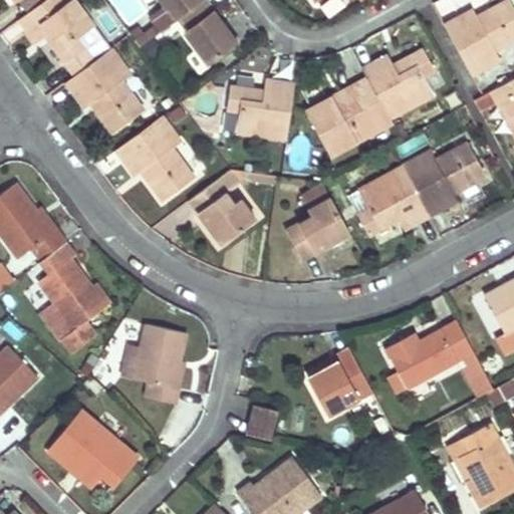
[(44,0),(19,0),(16,2),(25,14),(44,0)]
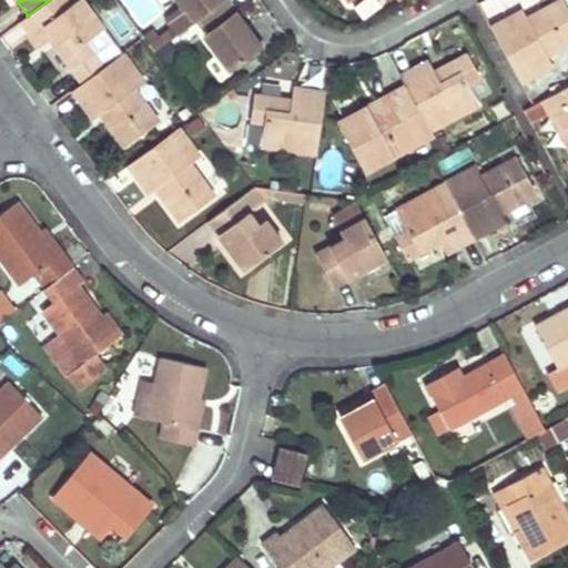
[(103,29),(82,0),(49,0),(28,16),(20,21),(40,47),(50,40),(83,83),(104,68),(85,42),(103,29)]
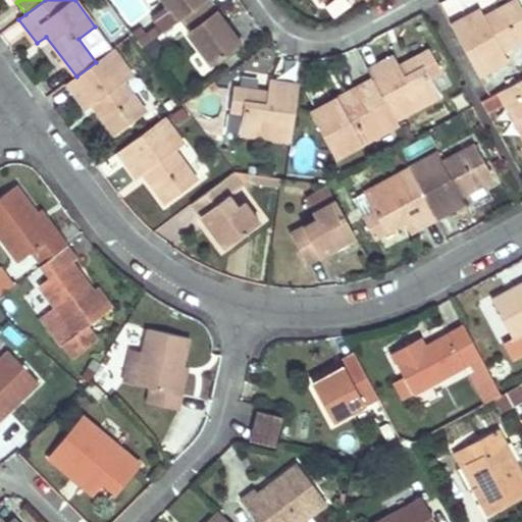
[(163,0),(167,6),(157,13),(168,28),(183,17),(205,0),(163,0)]
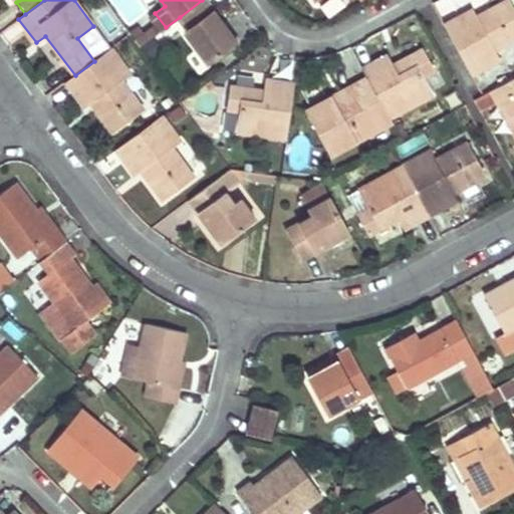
[(204,0),(202,0),(180,17),(188,28),(184,31),(208,62),(237,43),(204,0)]
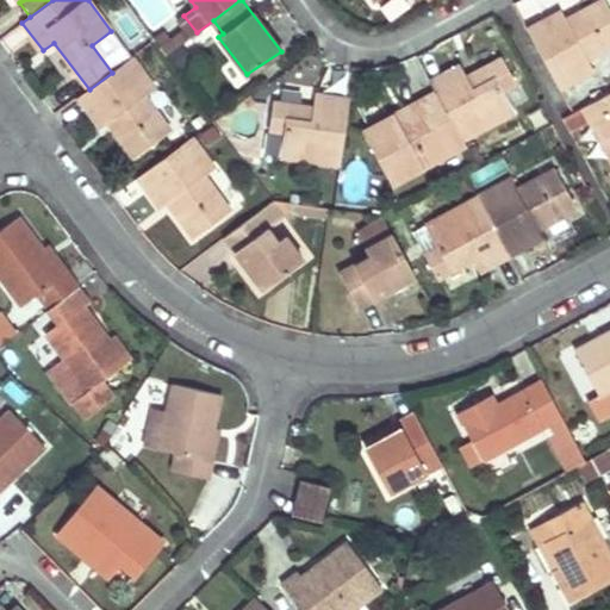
[(383,0),(390,14),(423,0),(383,0)]
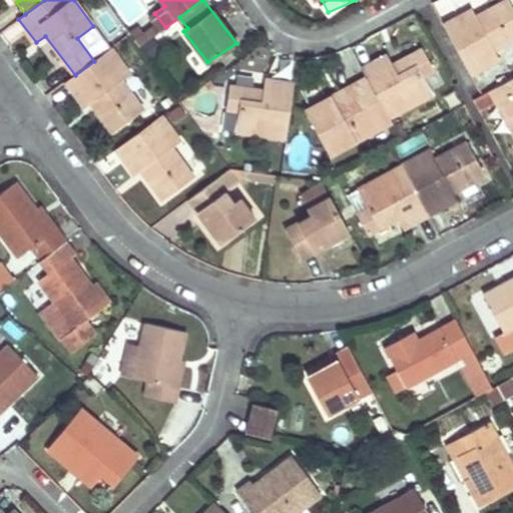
[(472,9),(443,24),(471,74),(499,59),(494,48),(512,38),(512,9),(508,0),(506,0),(476,16),(472,9)]
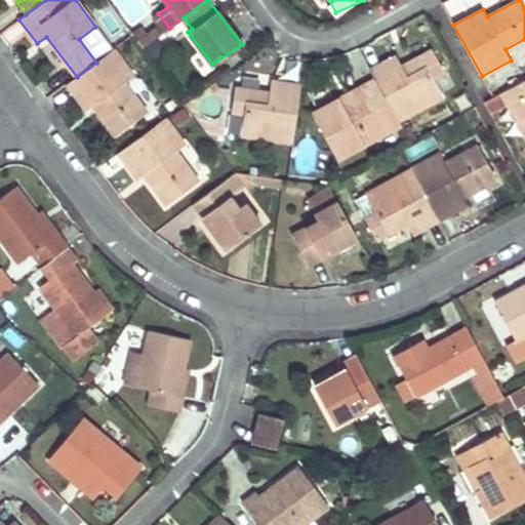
[(395,55),(371,70),(375,78),(398,120),(443,95),(432,77),(444,71),(433,48),(406,64),(409,68),(403,72),(395,55)]
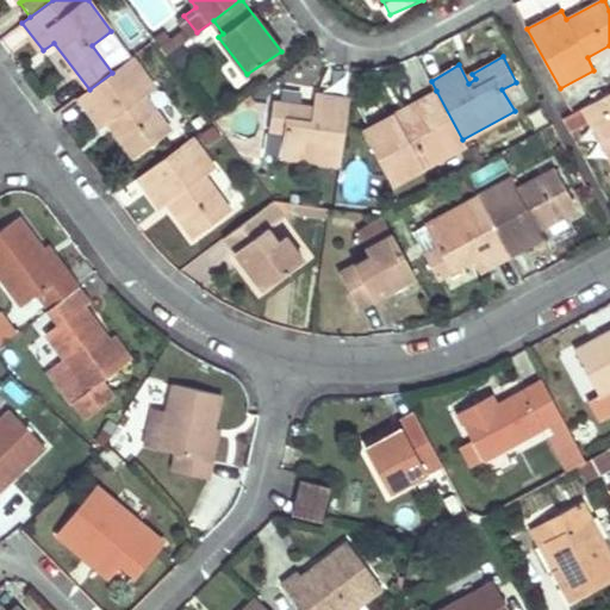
[(89,89),(78,98),(100,128),(109,122),(134,157),(170,130),(143,95),(154,88),(131,57),(112,73),(89,89)]
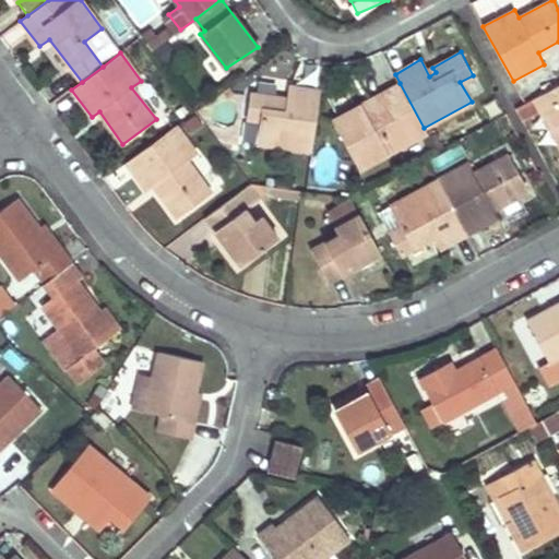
[(361,104),(333,120),(359,168),(426,132),(424,128),(400,83),(371,98),(376,107),(366,111),(361,104)]
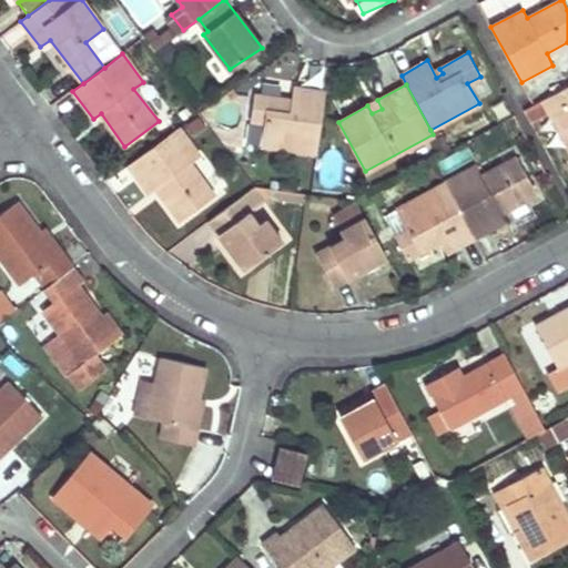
[(567,84),(534,104),(524,110),(530,123),(549,112),(567,146),(567,84)]
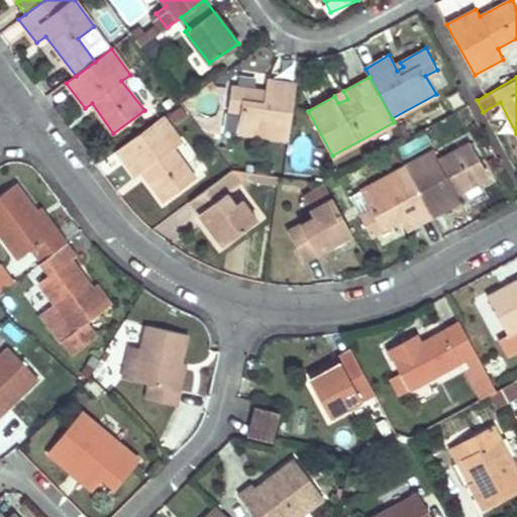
[(267,91),(231,86),(228,109),(240,111),(237,132),(288,140),(296,84),(268,80),(267,91)]
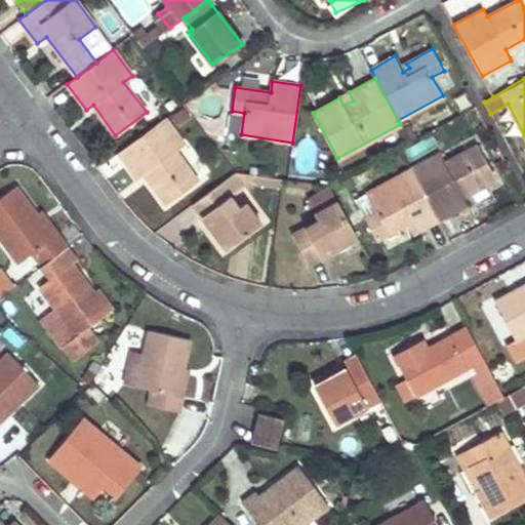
[(164,118),(118,153),(137,179),(145,174),(166,205),(198,180),(176,152),(185,145),(164,118)]
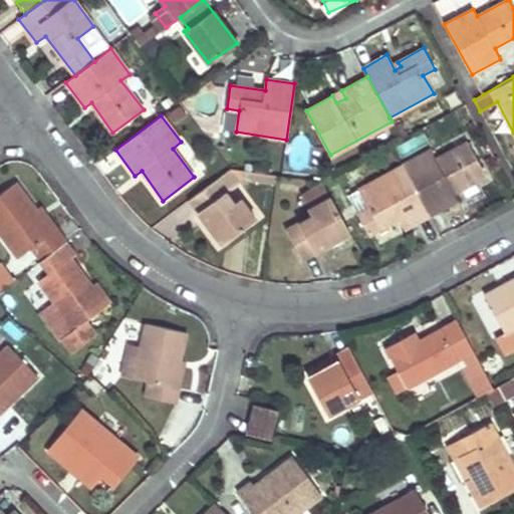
[(430,150),(402,165),(429,215),(457,200),(453,193),(486,176),(467,143),(435,161),(430,150)]
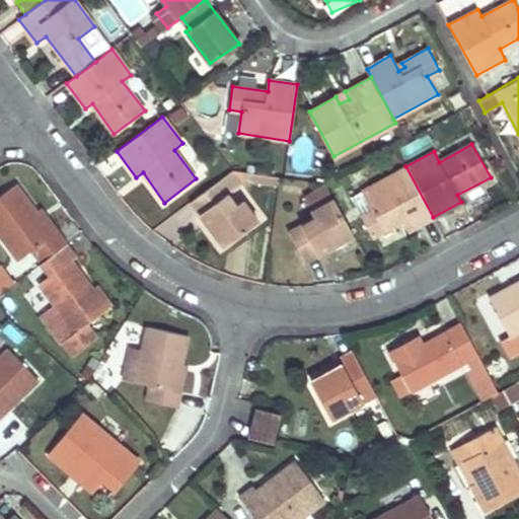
[(405,166),(361,192),(372,210),(360,216),(371,236),(401,221),(408,231),(433,217),(405,166)]
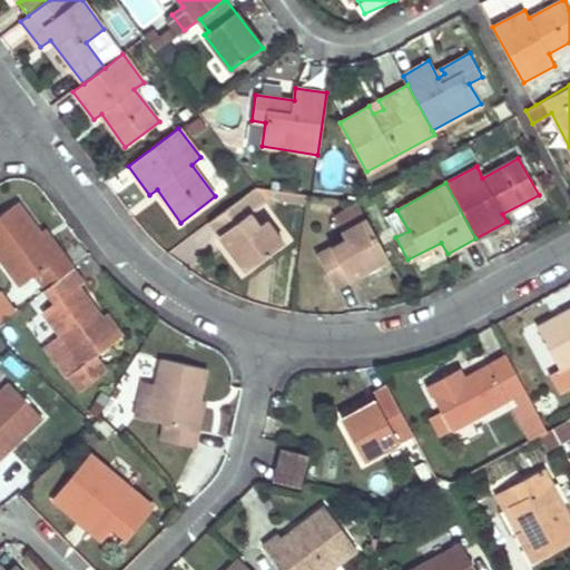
[(255,188),(239,199),(249,213),(278,192),(255,188)]
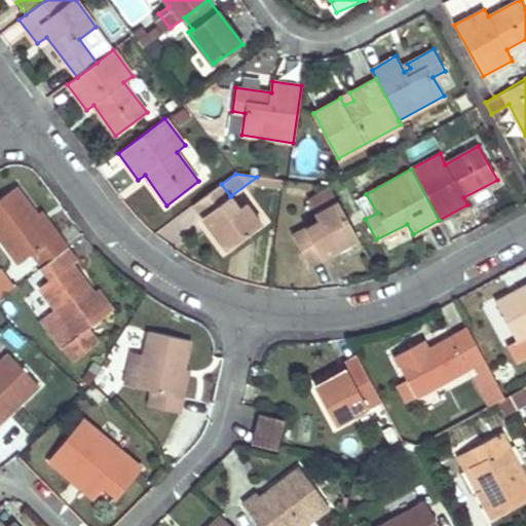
[(221,184),(193,204),(227,251),(260,225),(246,204),(238,209),(230,196),(221,184)]
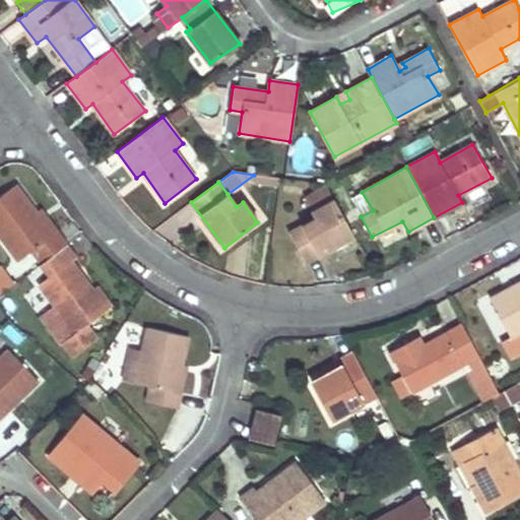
[(14,185),(0,195),(0,236),(18,261),(30,251),(40,264),(66,245),(56,231),(52,235),(37,214),(14,185)]
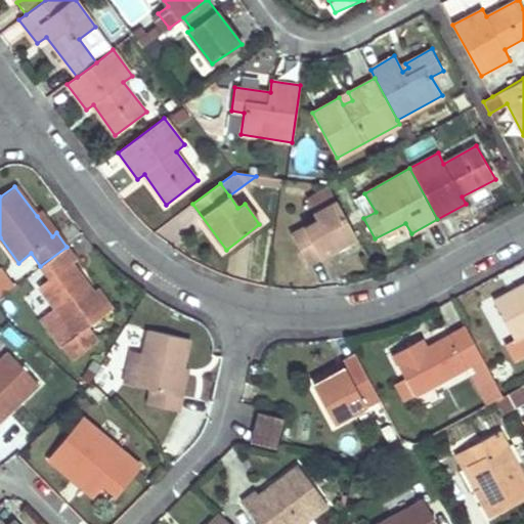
[(329,186),(305,199),(313,214),(337,201),(329,186)]
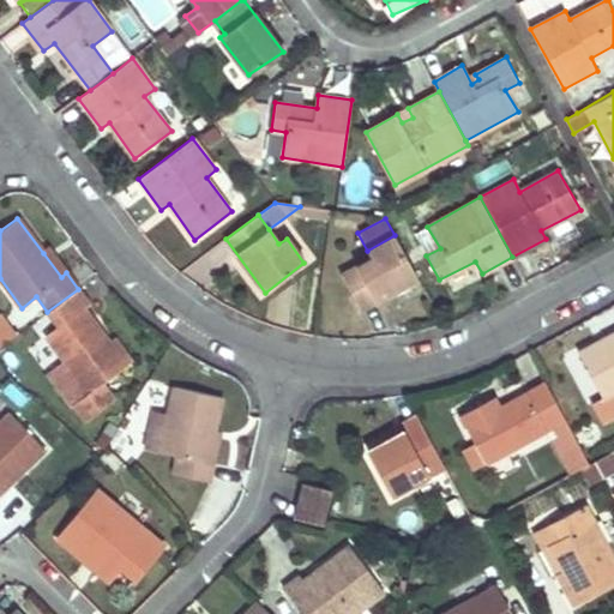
[(440,248),(427,227),(415,233),(426,256),(440,248)]
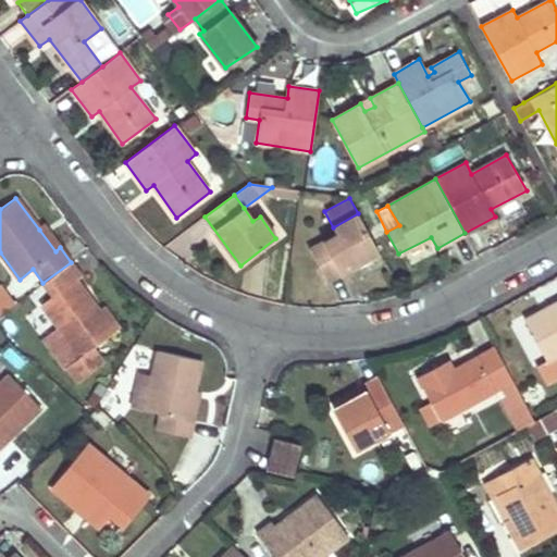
[(337,235),(310,249),(327,282),(379,252),(358,213),(333,227),(337,235)]
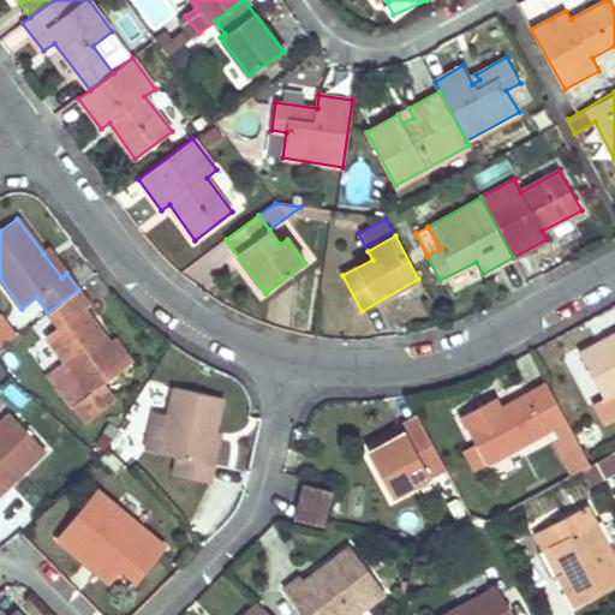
[(49,251),(43,254),(61,278),(66,273),(49,251)]
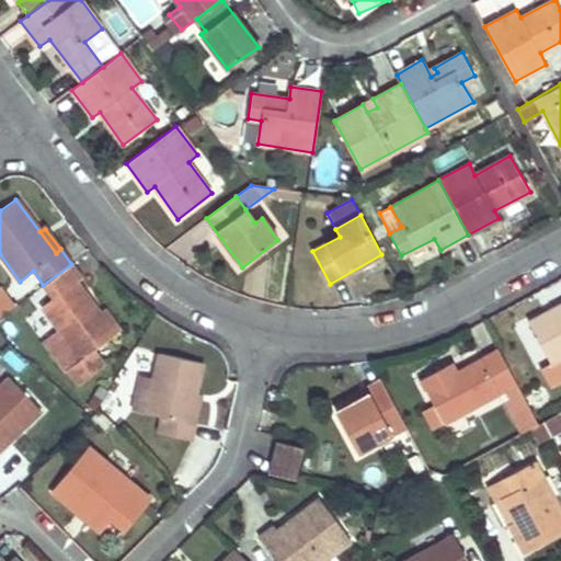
[(71,264),(43,285),(54,299),(42,308),(81,361),(115,334),(99,312),(76,283),(81,277),(71,264)]
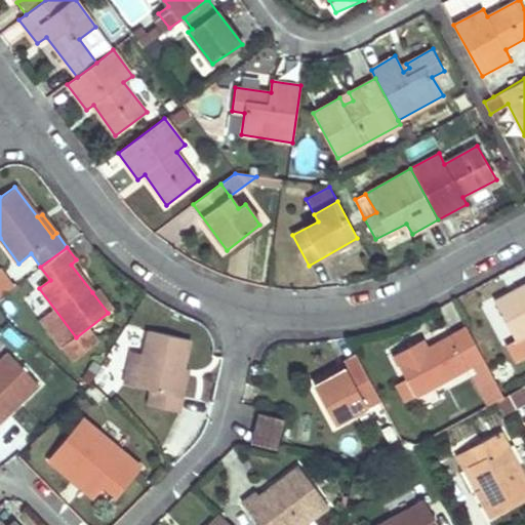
[(524,284),(494,301),(514,339),(524,332),(524,284)]
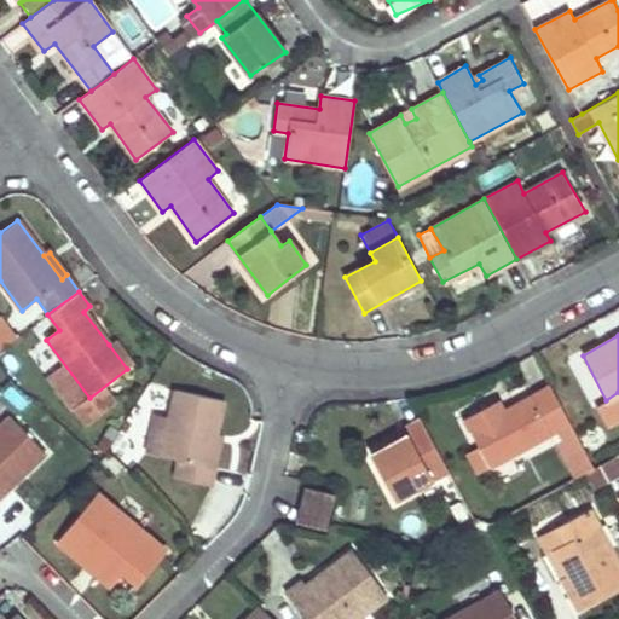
[(114,340),(109,345),(127,369),(132,365),(114,340)]
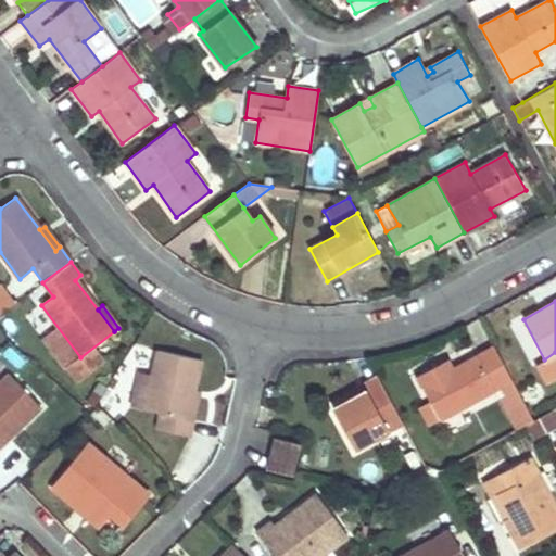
[(436,366),(417,375),(439,418),(510,380),(493,346),(452,368),(441,375),(436,366)]
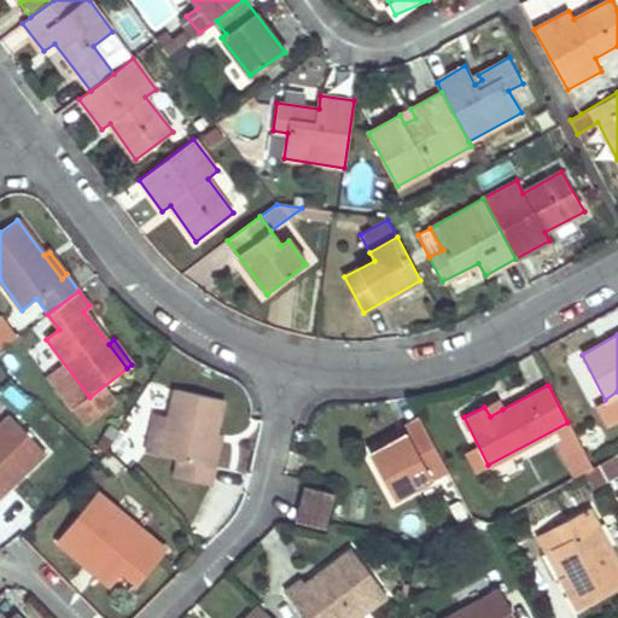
[(222,400),(176,389),(170,417),(153,413),(145,453),(178,460),(174,477),(211,485),(215,466),(209,465),(216,433),(222,400)]
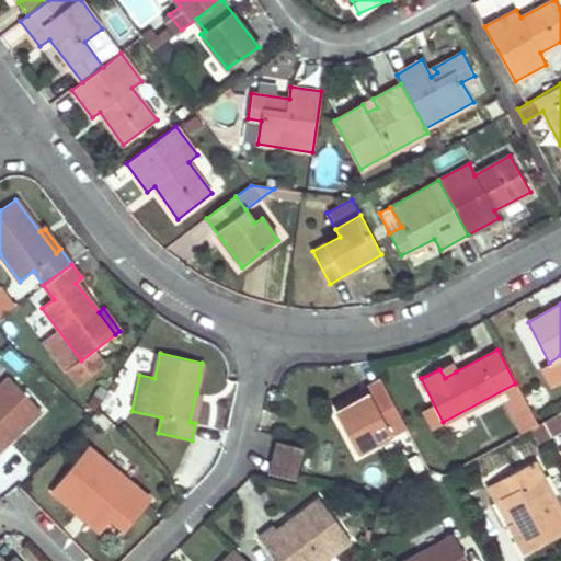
[(450,364),(439,369),(445,378),(456,371),(450,364)]
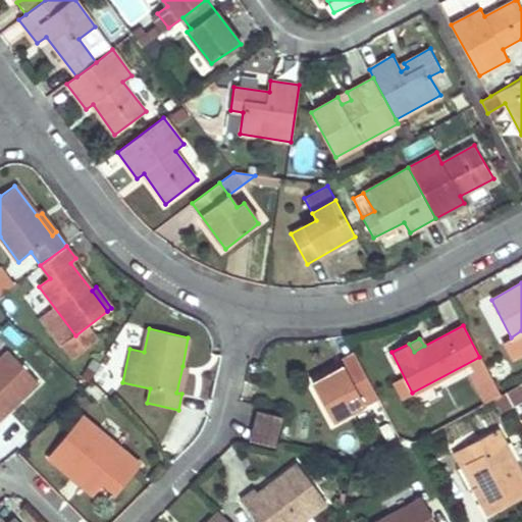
[(9,351),(0,359),(0,416),(38,381),(9,351)]
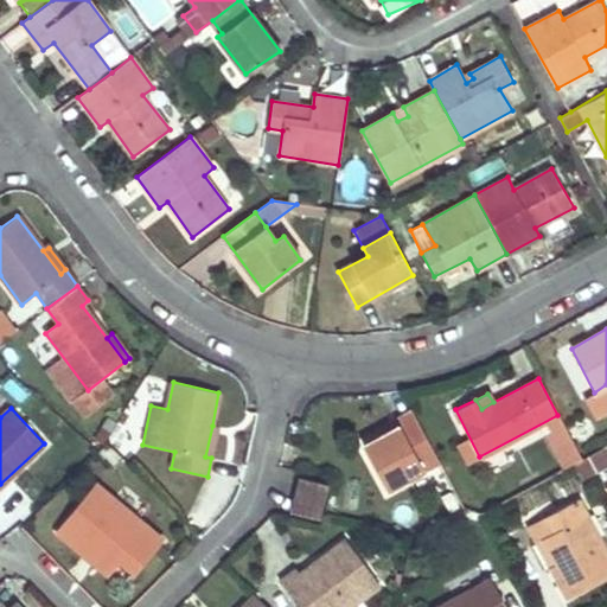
[(383,434),(363,446),(387,490),(438,461),(411,411),(395,421),(398,426),(383,434)]
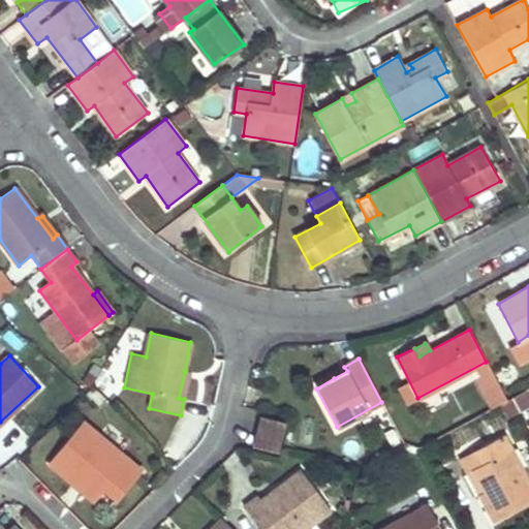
[(344,367),(332,373),(334,378),(347,371),(344,367)]
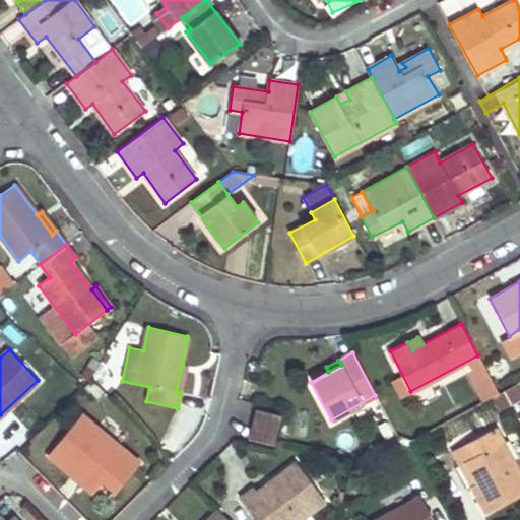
[(187,367),(182,365),(176,391),(181,392),(187,367)]
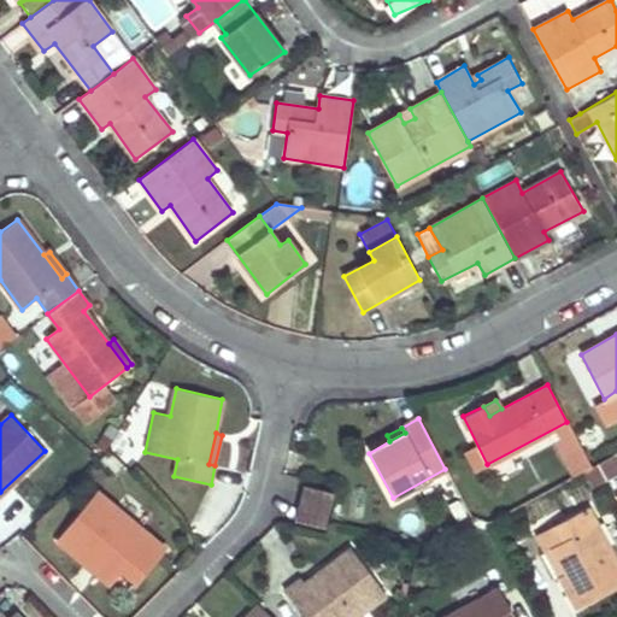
[(333,492),(306,487),(298,519),(323,526),(333,492)]
